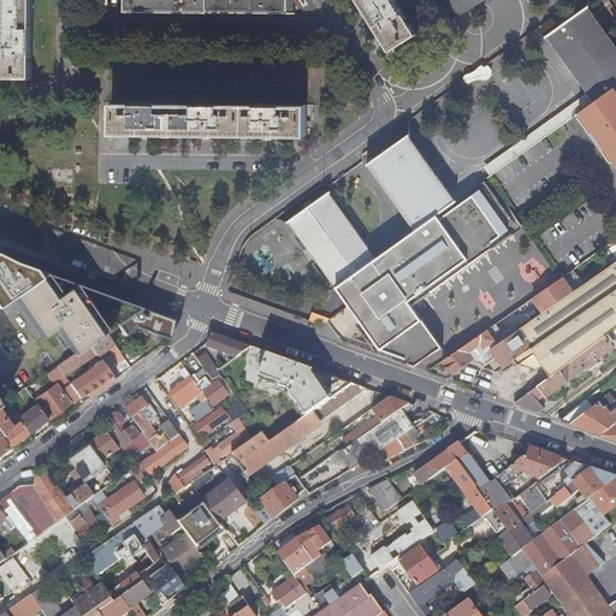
[(7,0),(7,51),(7,78),(37,78),(39,0),(7,0)]
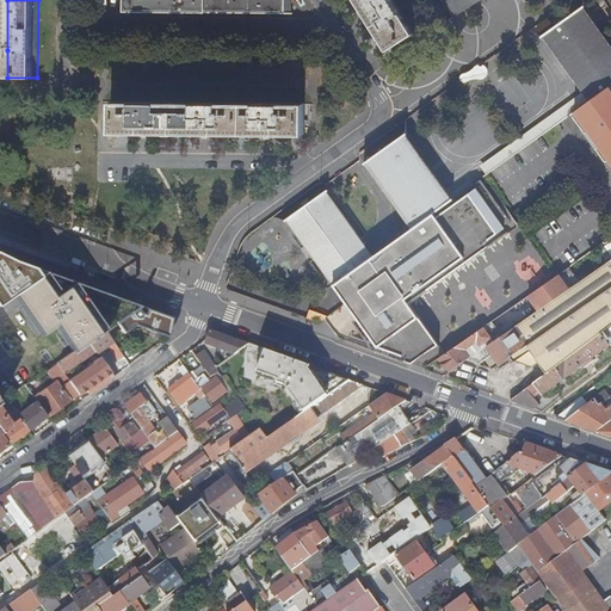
[(122,0),(122,12),(284,13),(284,0),(122,0)]
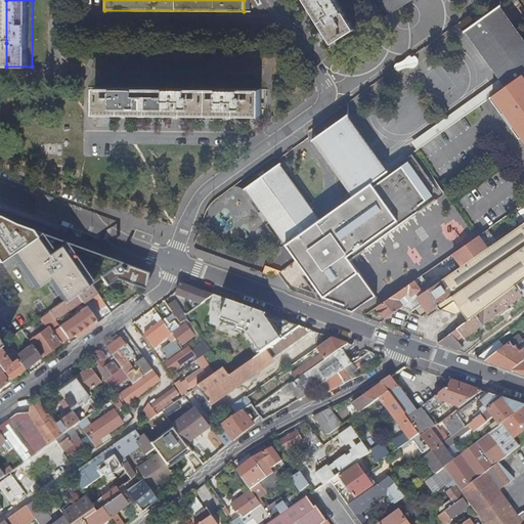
[(310,0),(306,0),(314,12),(317,10),(310,0)]
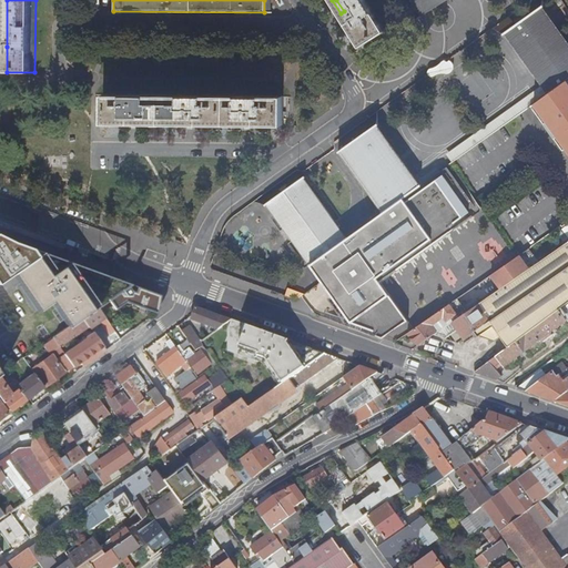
[(366,0),(336,0),(344,11),(341,13),(344,20),(353,32),(356,30),(364,43),(385,31),(366,0)]
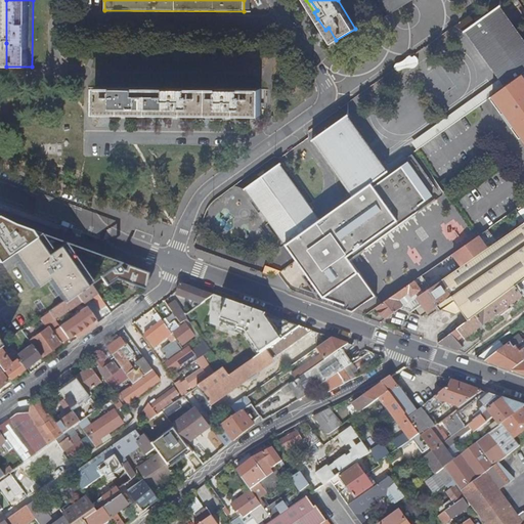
[(379,0),(388,15),(398,9),(392,0),(379,0)]
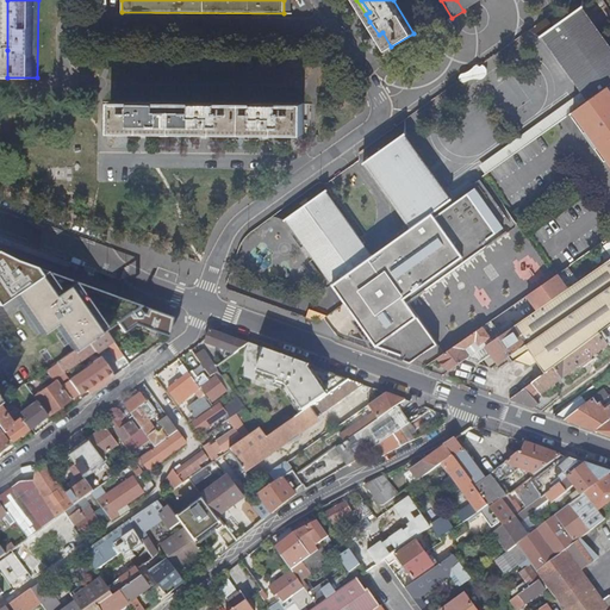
[(456,0),(464,11),(479,0),(456,0)]
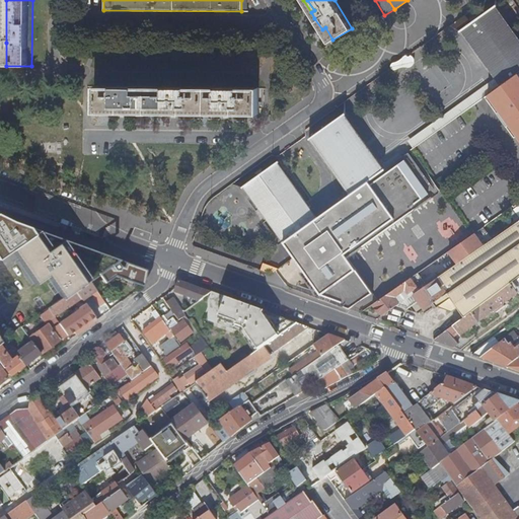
[(500,86),(516,75),(518,72),(518,40),(496,7),(497,6),(496,5),(460,30),(461,31),(462,31),(496,78),(501,85),(500,86)]
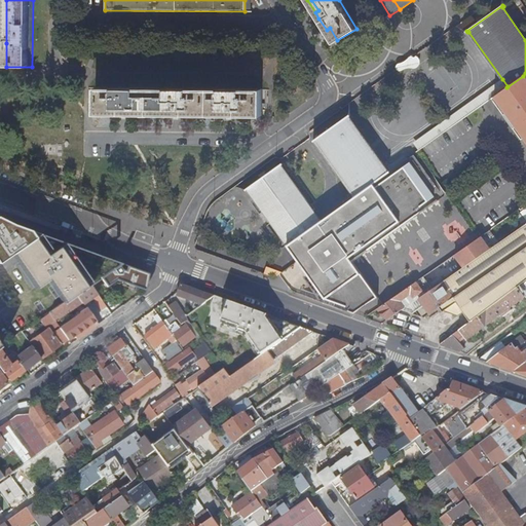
[(460,23),(464,29),(477,22),(473,15),(460,23)]
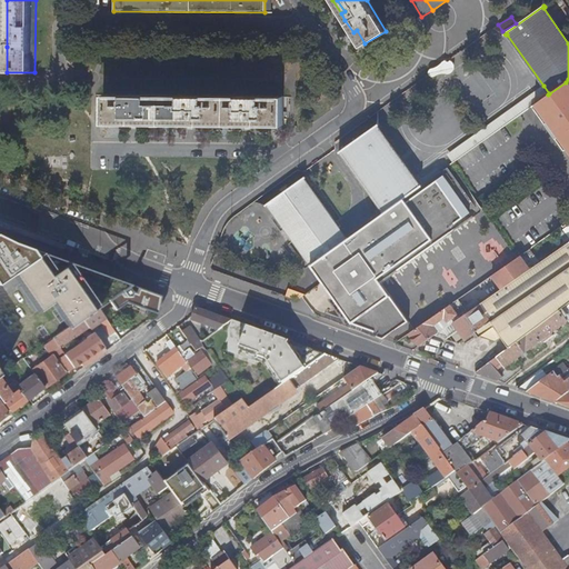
[(361,46),(365,43),(357,30),(353,32),(361,46)]
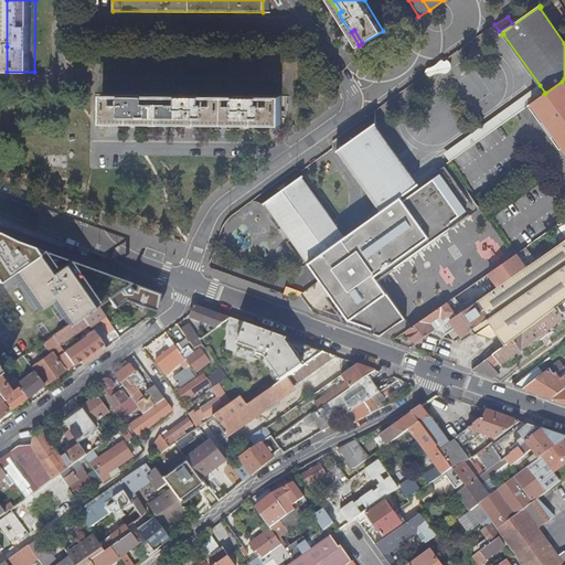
[(564,149),(564,85),(563,83),(529,107),(560,149),(563,147),(564,149)]
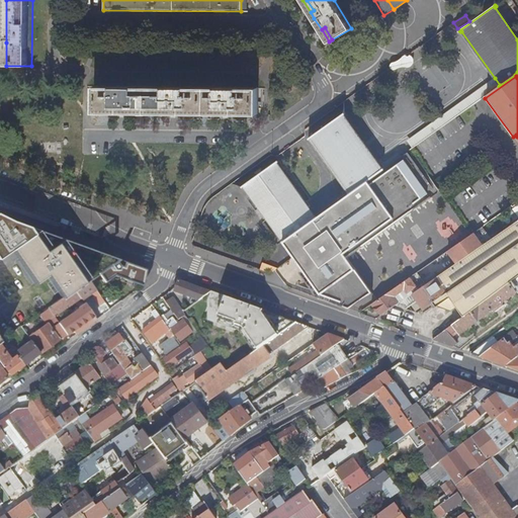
[(415,146),(499,86),(500,85),(495,78),(409,139),(412,144),(413,146),(415,145),(415,146)]
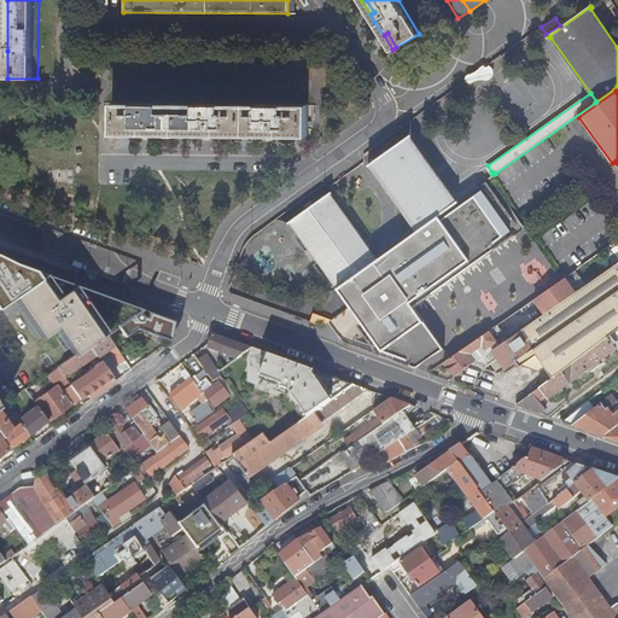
[(308,105),(112,103),(112,120),(111,130),(141,130),(141,134),(155,135),(168,134),(168,132),(203,132),(203,135),(216,135),(229,135),(229,132),(257,132),(257,136),(274,136),(292,136),(292,133),(308,133),(308,105)]
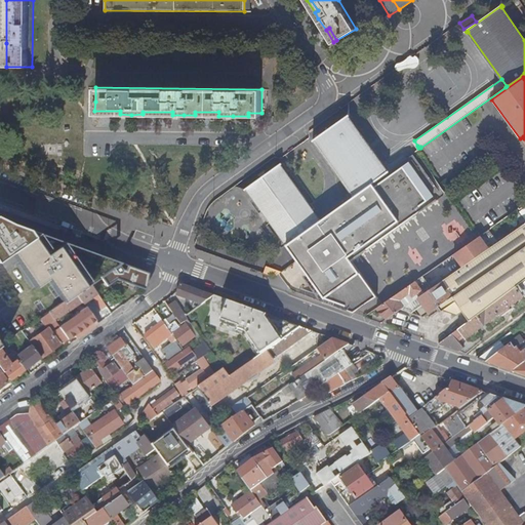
[(246,191),(246,190),(285,243),(284,244),(319,298),(349,311),(372,295),(349,257),(445,194),(414,153),(392,169),(345,111),(311,136),(350,193),(318,214),(281,165),(281,164),(260,178),(247,188),(245,189),(246,191)]
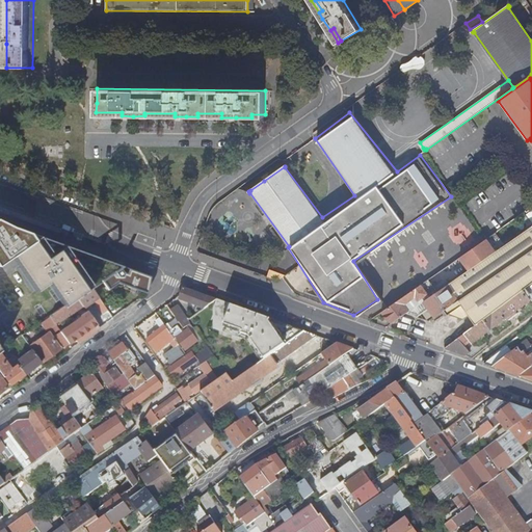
[(245,184),(250,190),(264,181),(262,177),(251,185),(248,182),(245,184)]
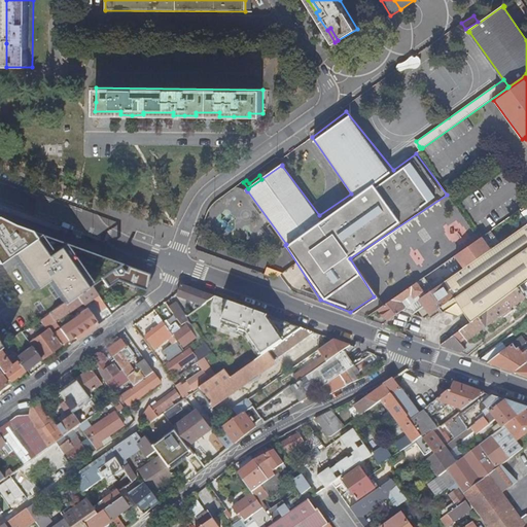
[(0,270),(14,260),(46,238),(0,218),(0,270)]
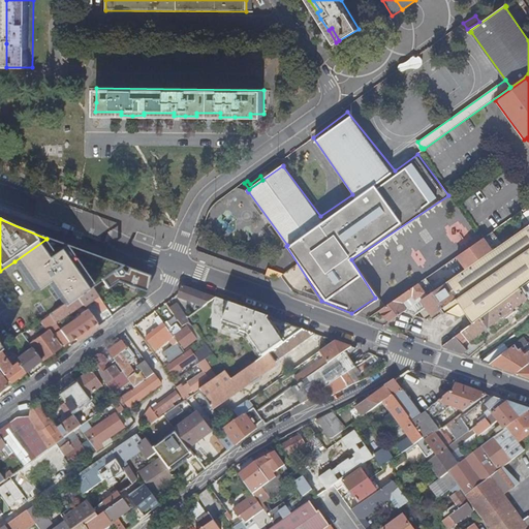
[(433,315),(444,308),(528,248),(528,224),(501,244),(492,250),(491,251),(405,311),(415,314),(419,311),(428,307),(433,315)]
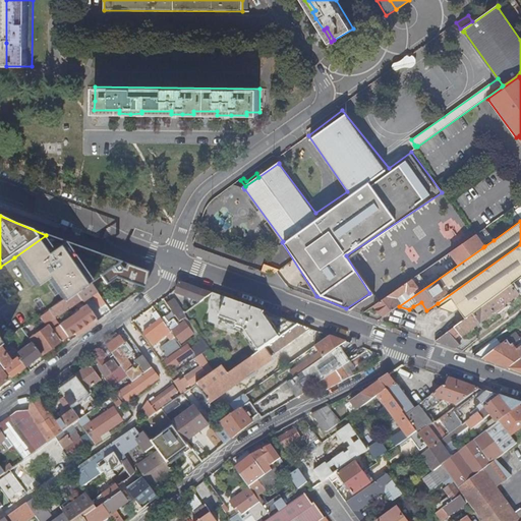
[(484,246),(494,240),(484,227),(475,233),(484,246)]
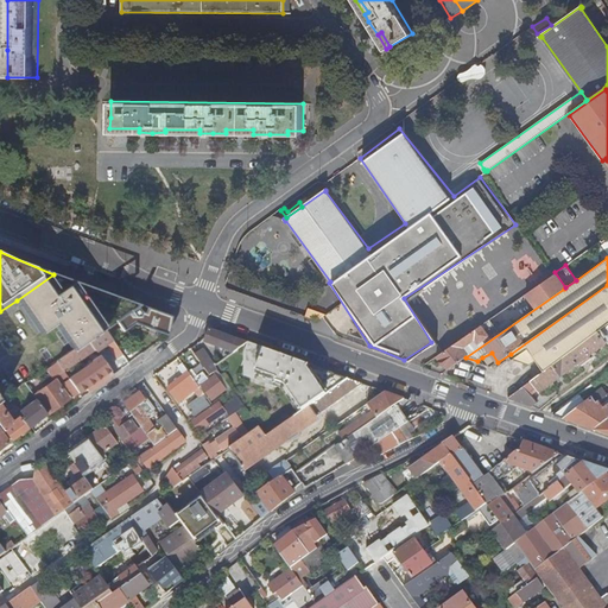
[(564,289),(565,287),(555,272),(552,274),(525,293),(534,309),(564,289)]
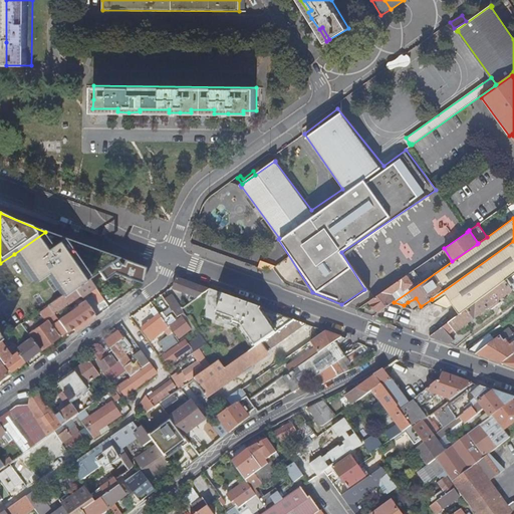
[(72,287),(86,277),(97,270),(102,267),(110,261),(116,257),(45,232),(14,254),(33,280),(45,273),(60,295),(72,287)]
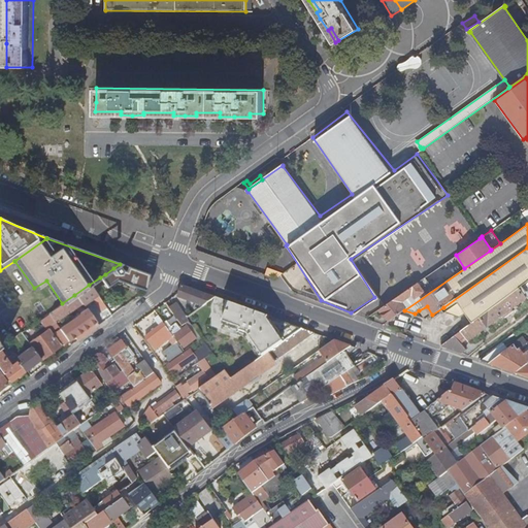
[(473,322),(519,287),(527,279),(527,248),(443,307),(446,310),(460,317),(465,312),(473,322)]
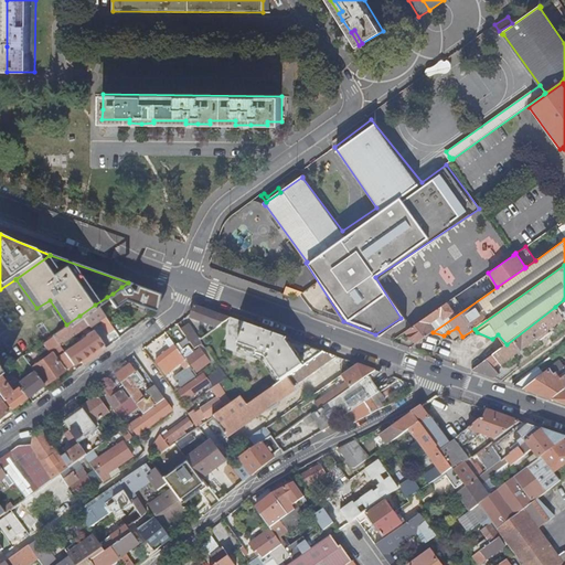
[(497,287),(488,273),(457,295),(467,308),(497,287)]
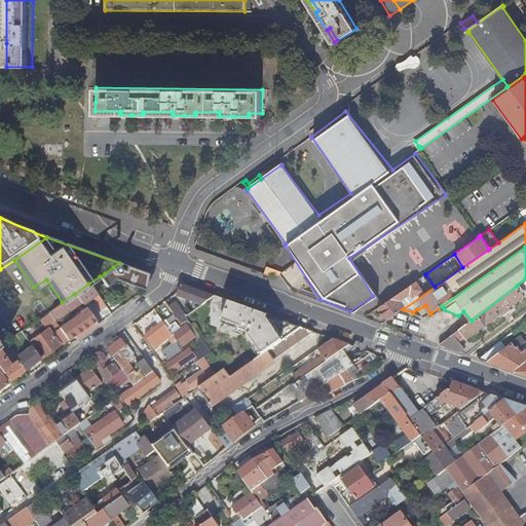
[(118,275),(113,267),(105,273),(110,280),(118,275)]
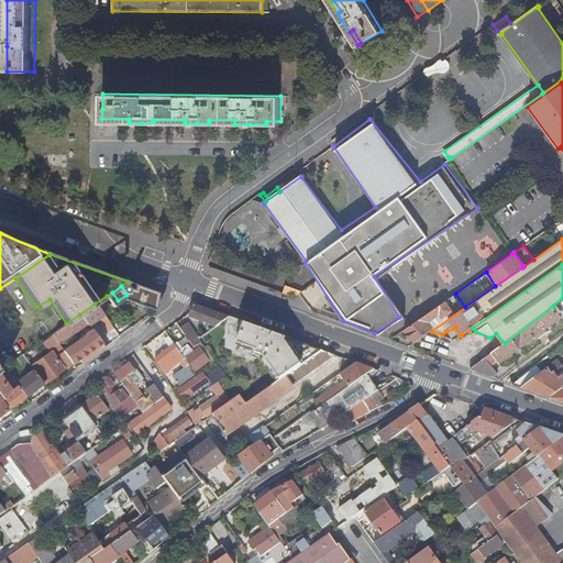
[(146,310),(152,312),(154,311),(157,296),(151,295),(132,289),(128,306),(146,310)]
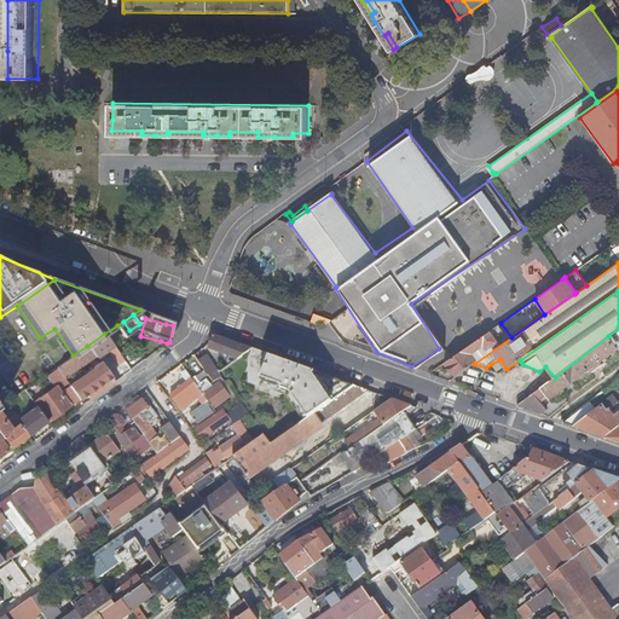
[(129,330),(123,322),(117,325),(123,335),(129,330)]
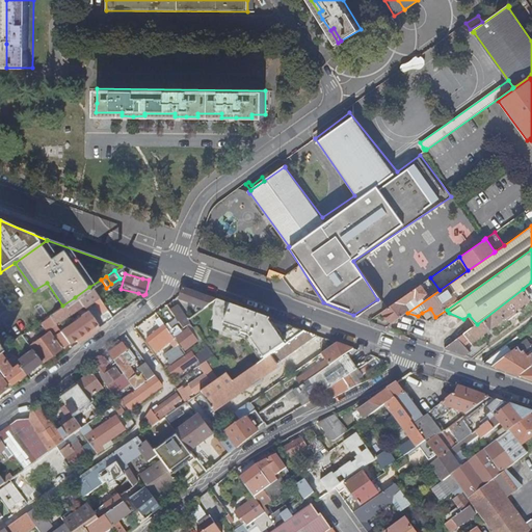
[(428,278),(421,284),(429,297),(436,292),(428,278)]
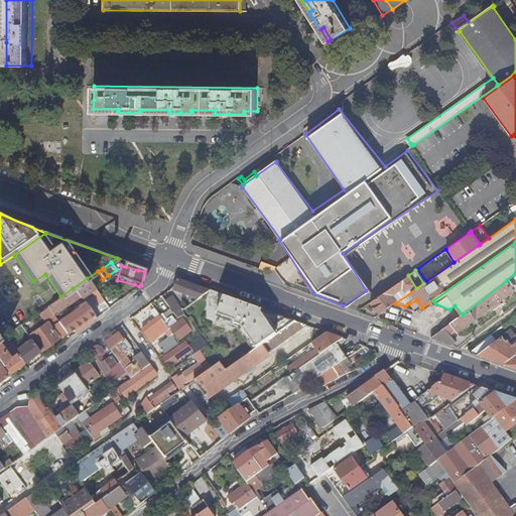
[(103,279),(98,271),(87,278),(93,286),(103,279)]
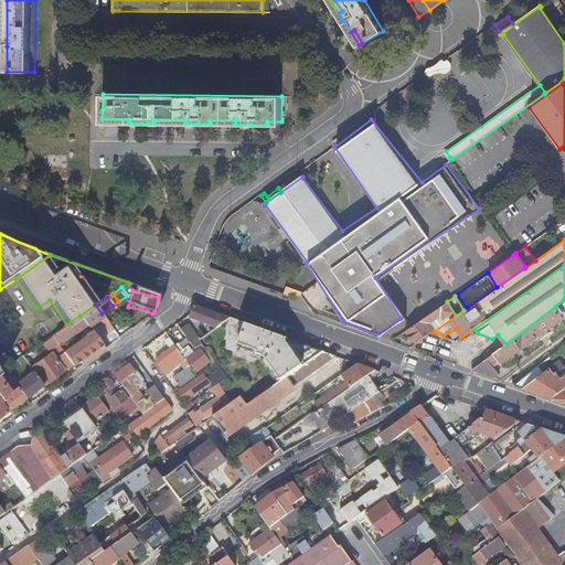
[(447,301),(413,324),(405,331),(416,343),(456,316),(447,301)]
